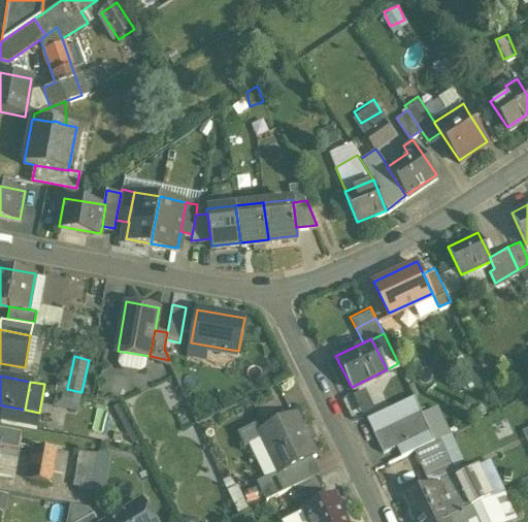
[(360,410),(374,403),(366,384),(352,389),(360,410)]
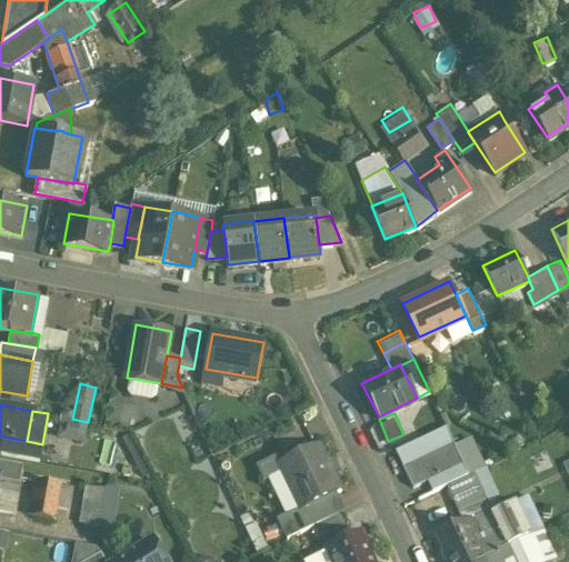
[(83,440),(88,422),(72,419),(61,415),(58,434),(83,440)]
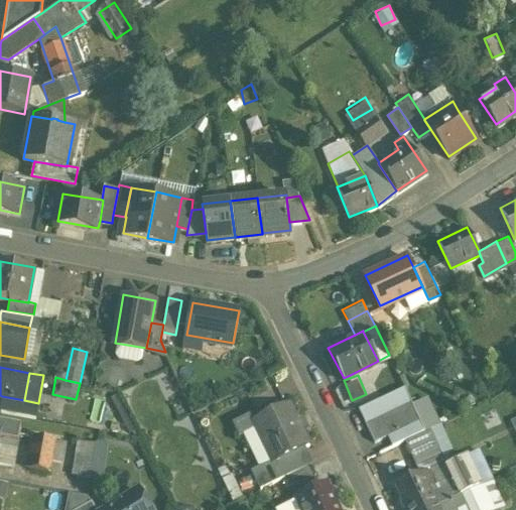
[(403,384),(358,406),(373,439),(386,433),(418,417),(403,384)]
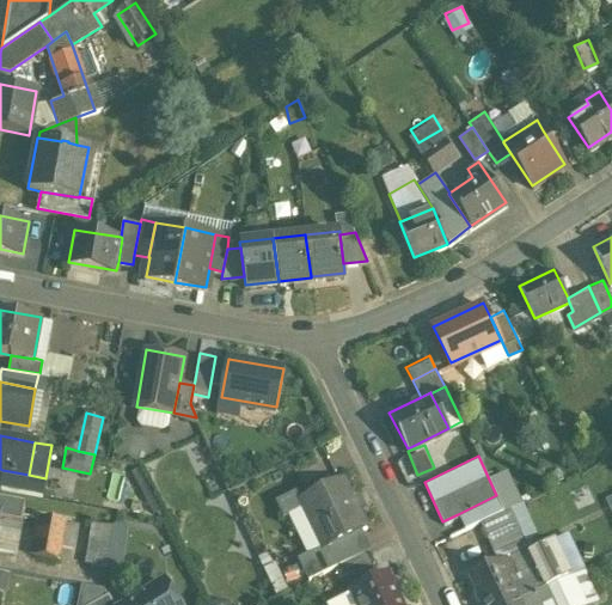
[(29,475),(2,470),(0,484),(43,493),(46,478),(29,475)]
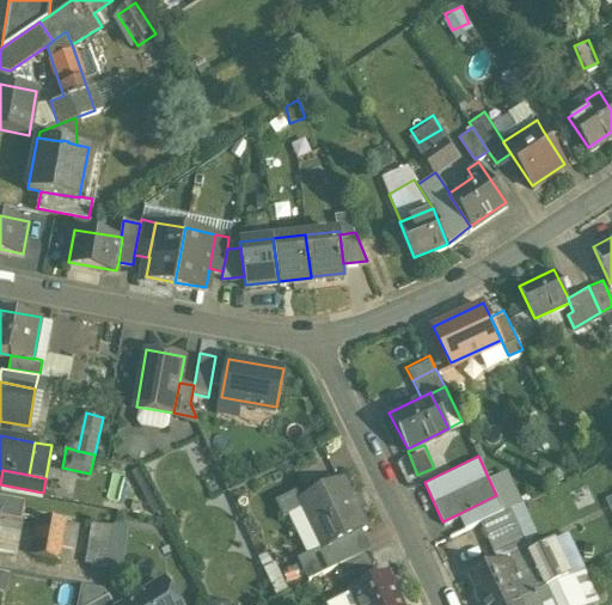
[(342,476),(299,496),(304,507),(323,545),(353,531),(366,525),(342,476)]
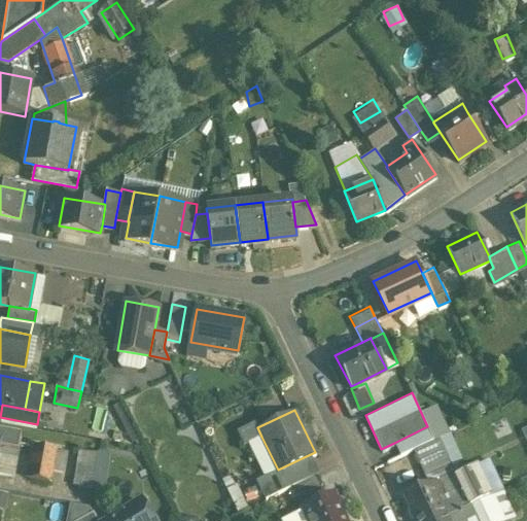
[(237,429),(245,445),(261,437),(257,427),(254,420),(237,429)]
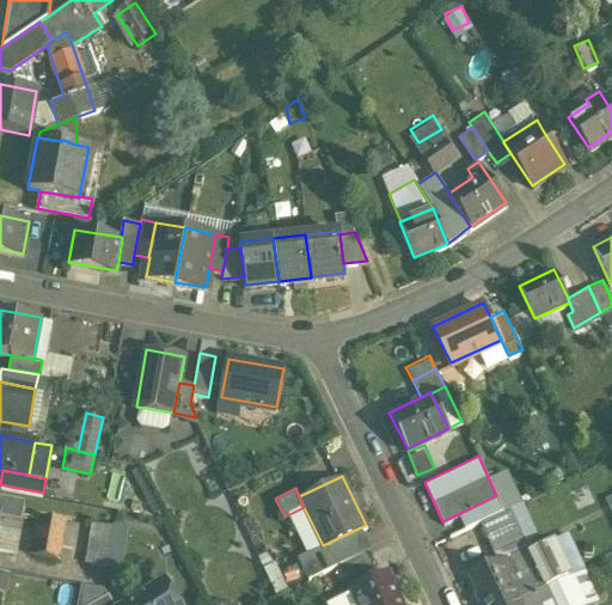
[(496,495),(458,514),(464,526),(502,507),(496,495)]
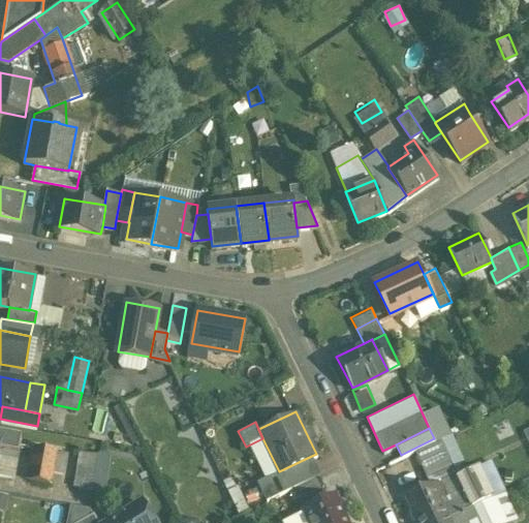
[(20,435),(2,432),(0,444),(0,448),(17,451),(20,435)]
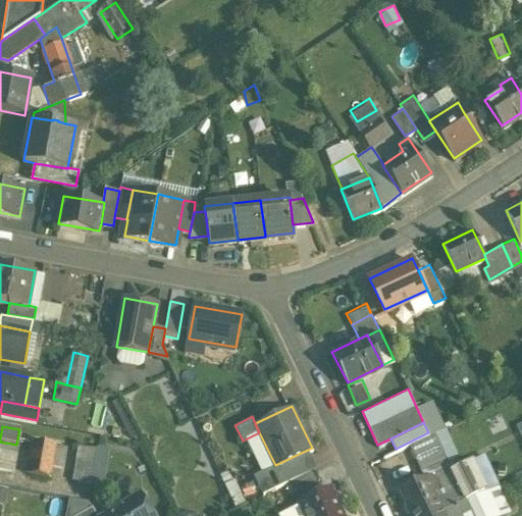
[(441,443),(435,430),(410,443),(423,469),(447,457),(446,456),(440,444),(441,443)]
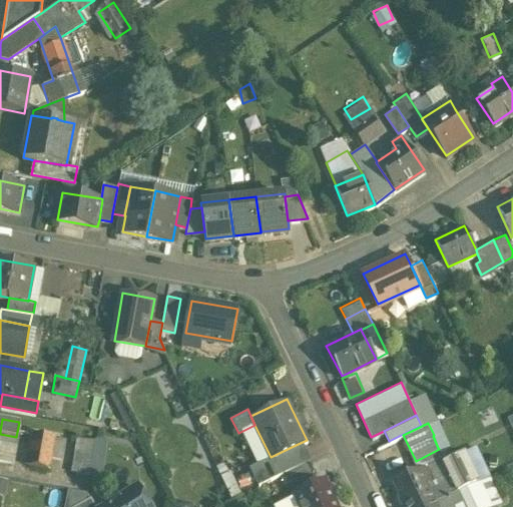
[(54,435),(34,431),(28,463),(48,466),(50,454),(54,435)]
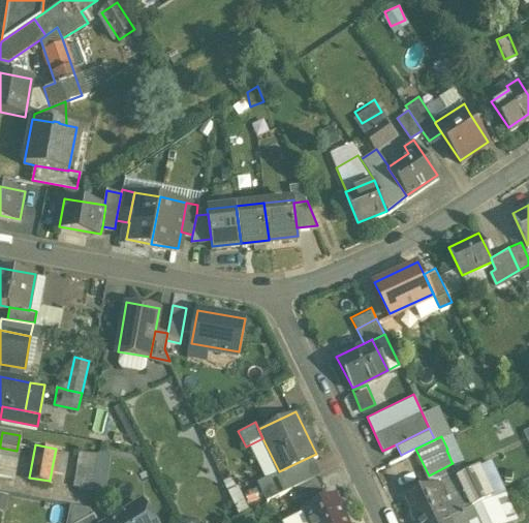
[(68,451),(56,449),(52,468),(64,470),(68,451)]
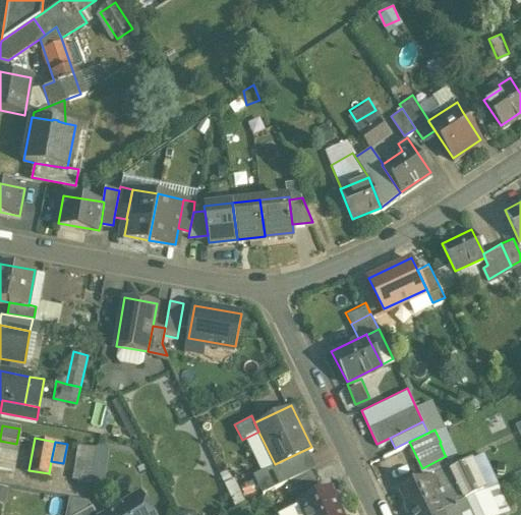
[(98,446),(81,443),(75,476),(93,479),(98,446)]
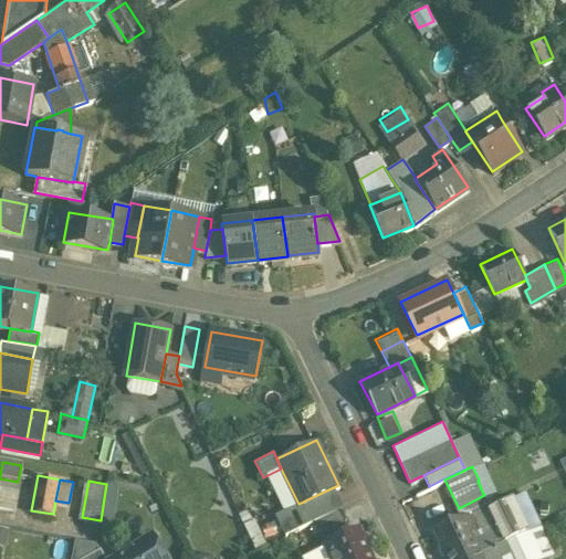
[(149,489),(135,495),(139,506),(154,499),(149,489)]
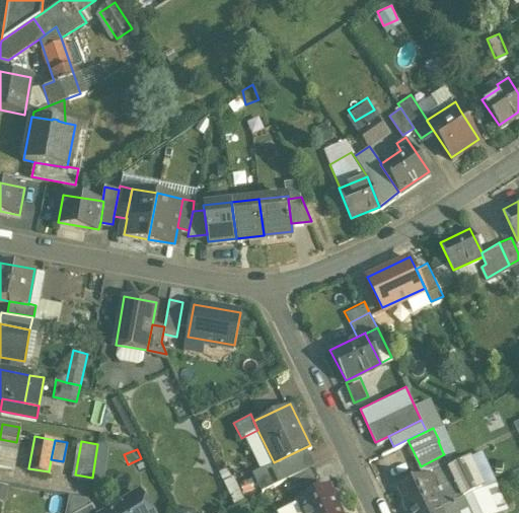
[(452,449),(443,453),(444,454),(421,466),(424,473),(431,470),(438,485),(431,488),(434,495),(457,484),(449,465),(457,461),(452,449)]
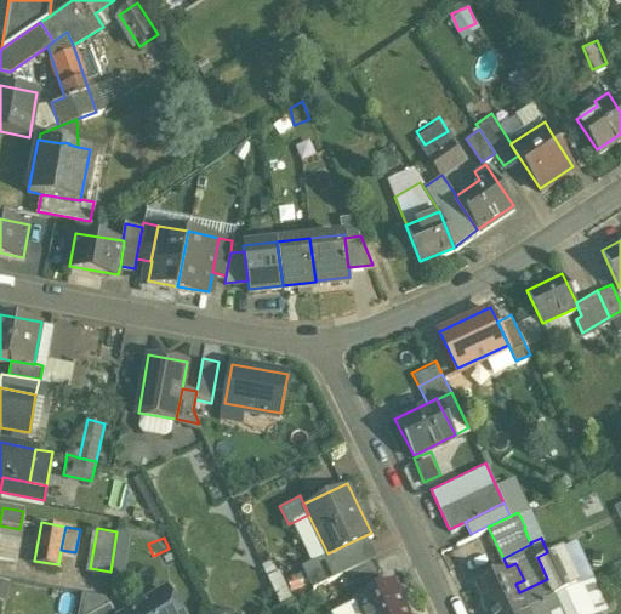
[(328,553),(305,566),(314,585),(343,570),(353,566),(366,558),(358,539),(328,553)]
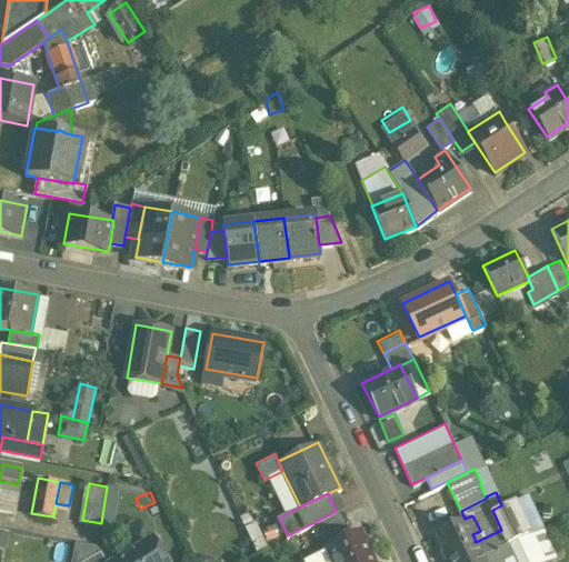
[(501,530),(476,542),(482,555),(498,548),(509,542),(525,534),(528,533),(512,501),(501,505),(492,510),(501,530)]
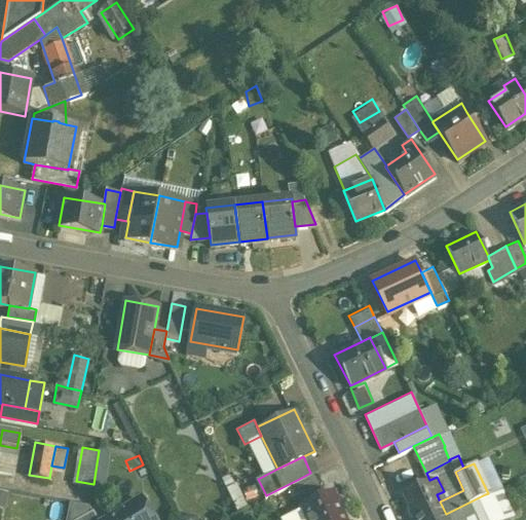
[(310,473),(299,479),(306,493),(318,488),(310,473)]
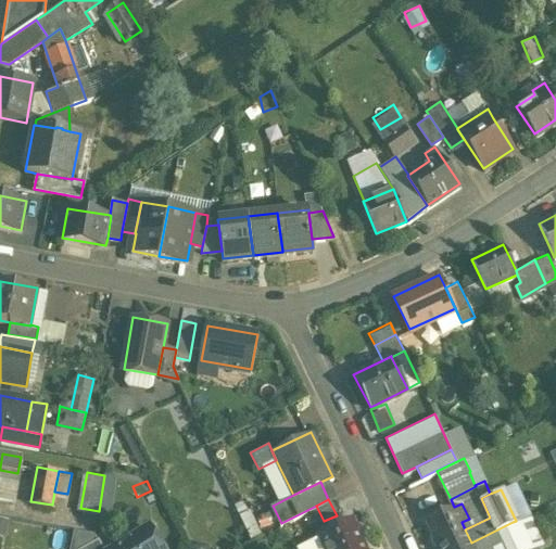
[(454,507),(427,519),(441,548),(456,548),(471,543),(465,530),(462,522),(469,519),(462,503),(454,507)]
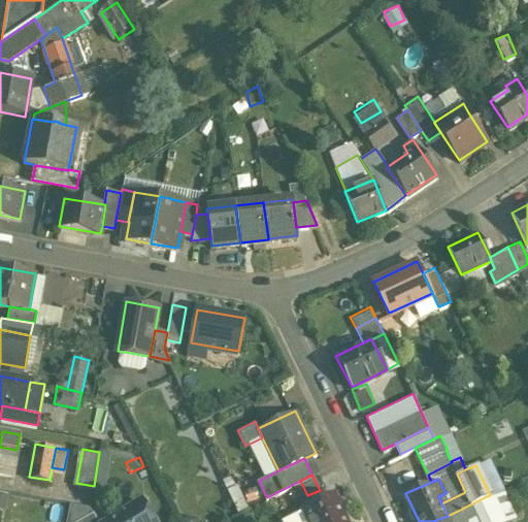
[(307,495),(300,481),(292,485),(302,507),(323,496),(320,490),(307,495)]
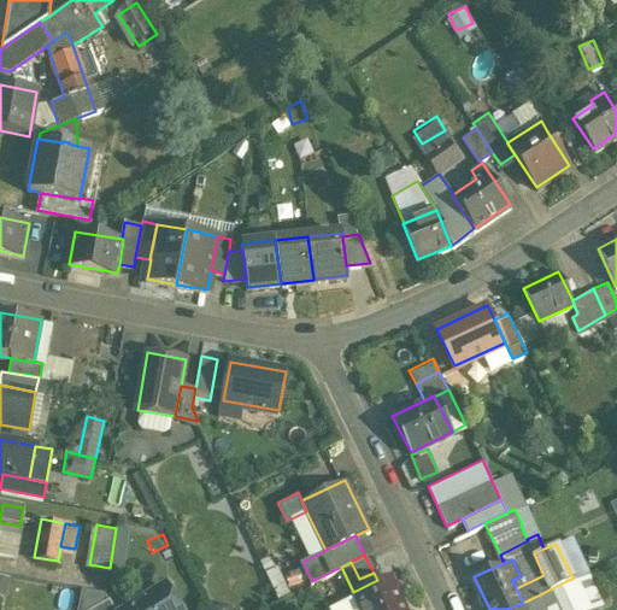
[(377,580),(353,592),(354,593),(362,609),(406,609),(389,575),(377,580)]
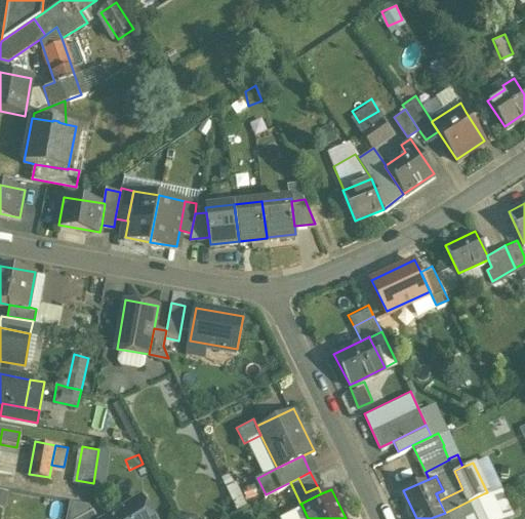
[(495,518),(484,493),(470,501),(478,518),(495,518)]
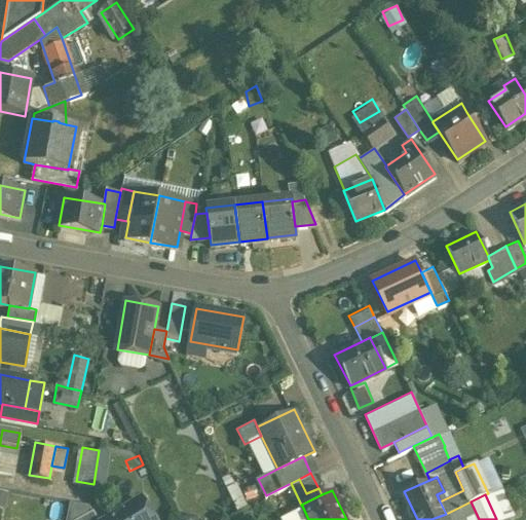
[(104,519),(146,519),(152,515),(142,497),(104,519)]
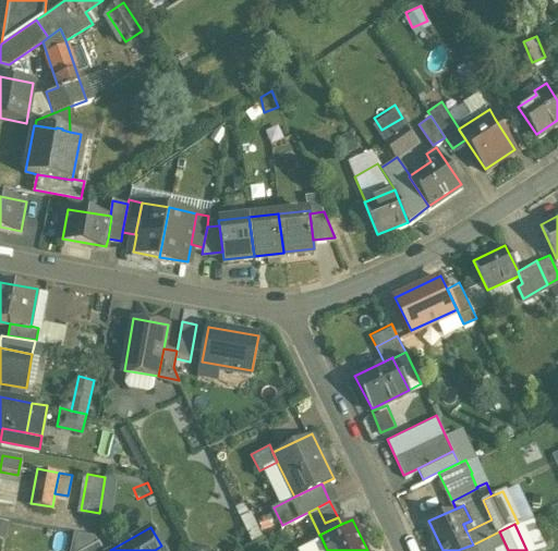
[(508,550),(499,531),(488,537),(495,550),(508,550)]
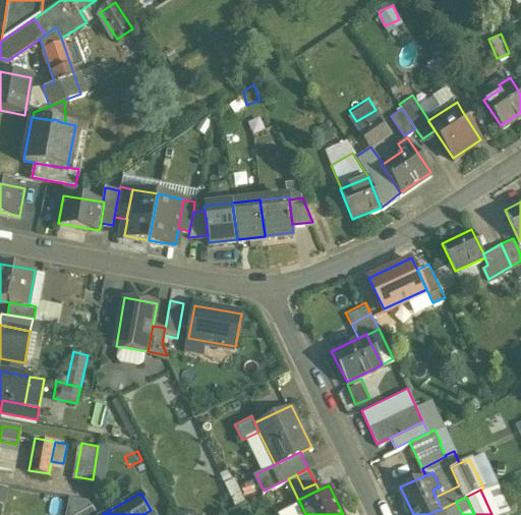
[(305,514),(299,501),(278,512),(279,514),(305,514)]
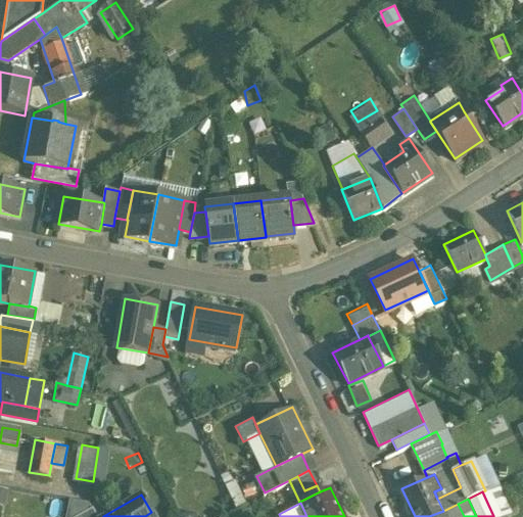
[(464,516),(458,504),(443,511),(445,516),(464,516)]
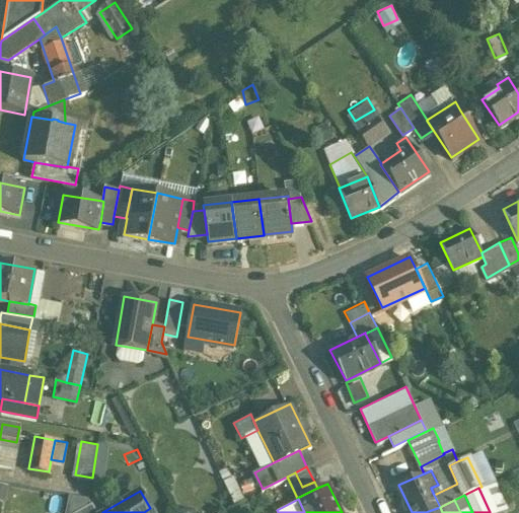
[(98,512),(92,501),(70,512),(98,512)]
